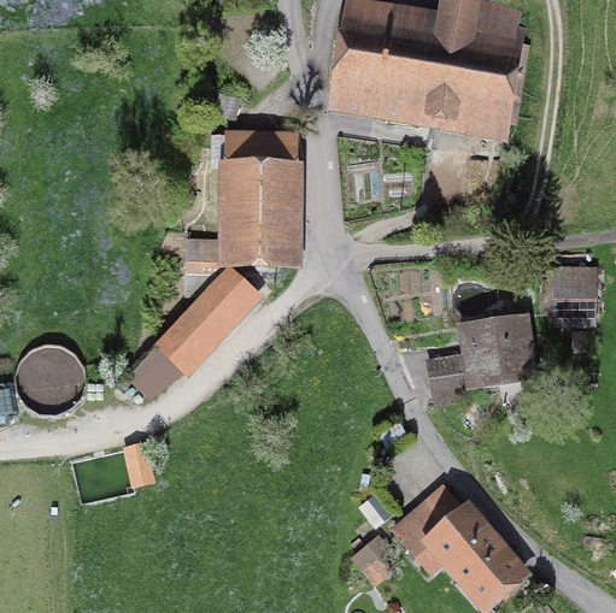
[(387,4),(363,0),(348,94),(509,122),(528,4),(508,0),(446,0),(441,29),(394,22),(396,13),(386,11),(387,4)]
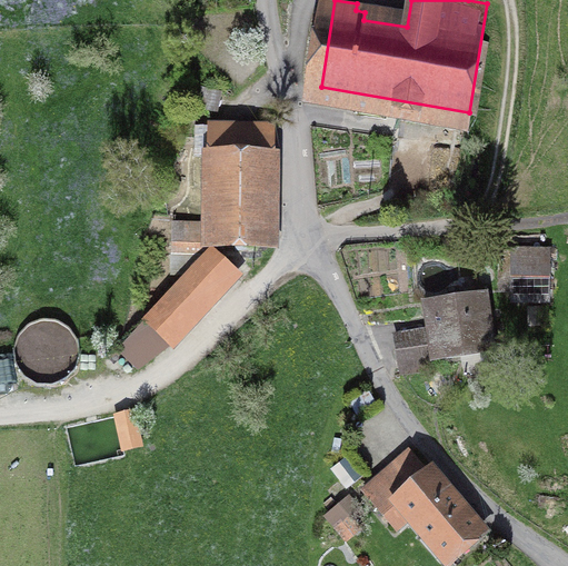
[(256,126),(215,126),(212,221),(212,241),(269,241),(270,128),(256,127),(256,126)]
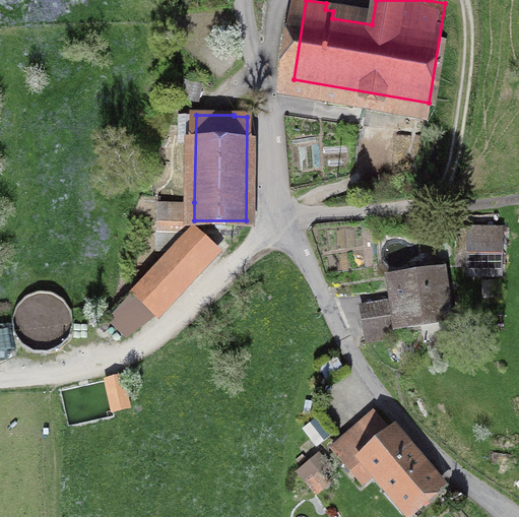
[(194,202),(160,201),(160,220),(194,220),(194,202)]
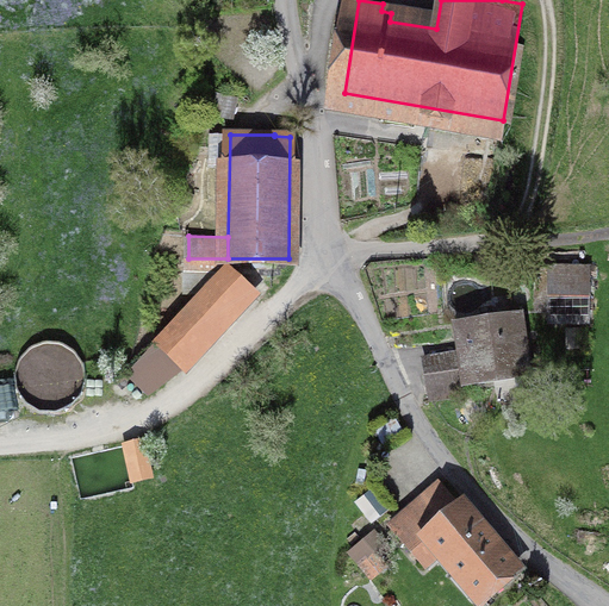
[(590,263),(548,263),(548,322),(590,322),(590,263)]
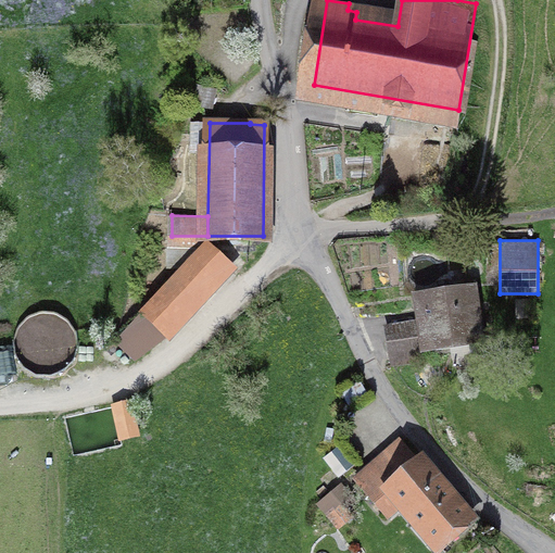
[(228,264),(206,244),(121,337),(139,353),(164,332),(228,264)]
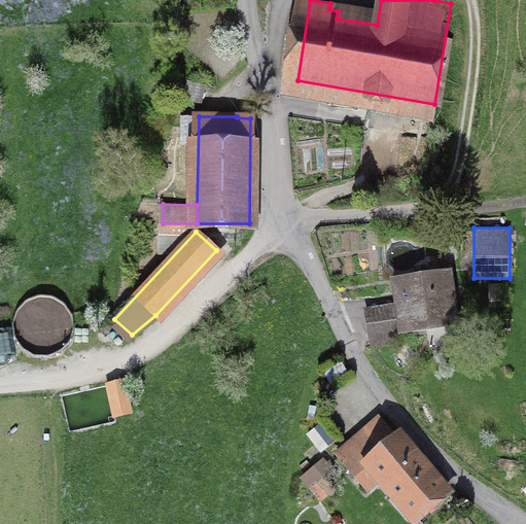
[(393,302),(363,306),(369,338),(397,334),(459,324),(451,268),(389,277),(393,302)]
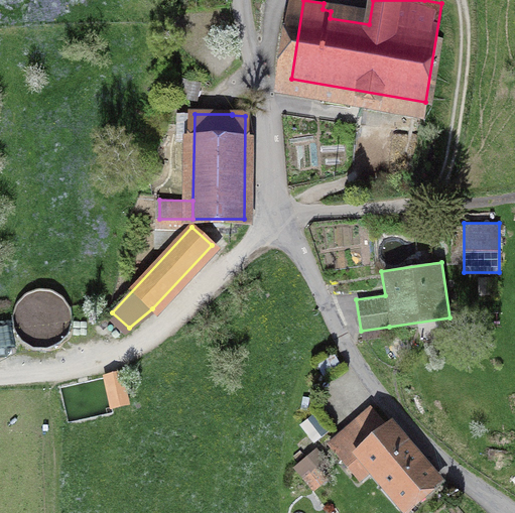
[(39,328),(46,322),(54,329),(72,310),(40,282),(17,307),(39,328)]
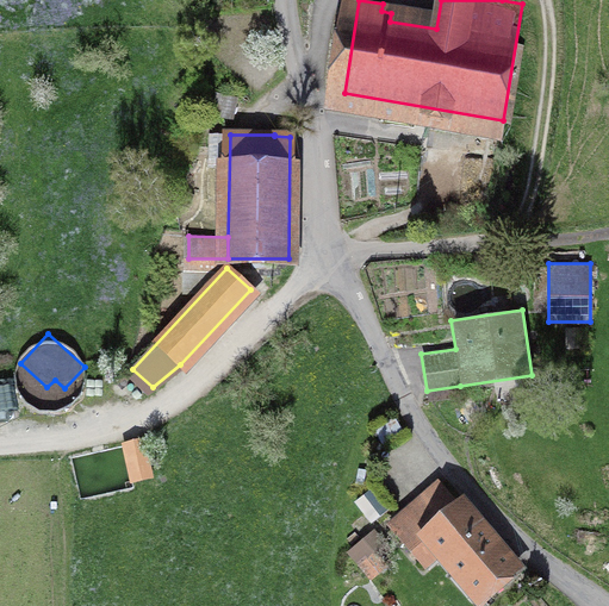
[(143,437),(122,442),(131,481),(153,475),(143,437)]
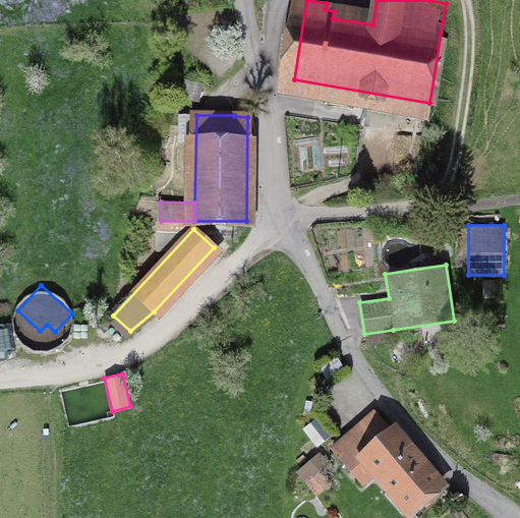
[(410,517),(450,485),(381,404),(331,447),(364,485),(372,478),(406,517),(410,517)]
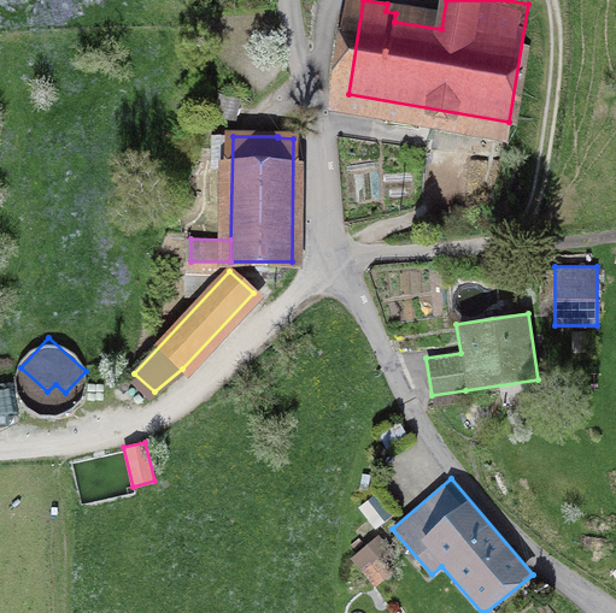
[(352,554),(377,582),(405,556),(380,529),(352,554)]
